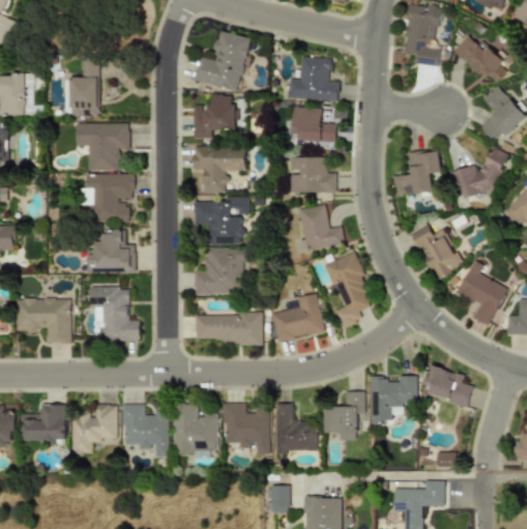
[(0,0),(0,12),(1,9),(8,11),(12,0),(0,0)]
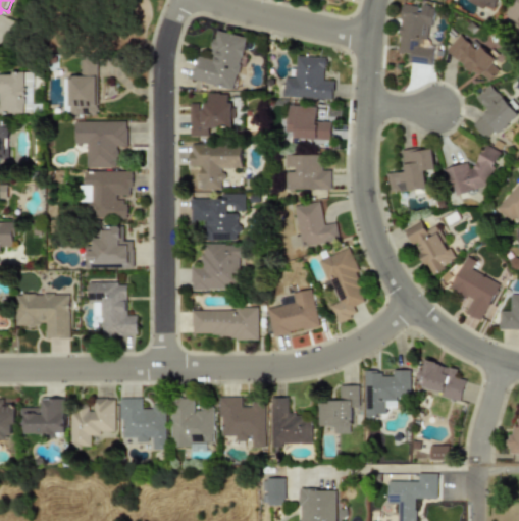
[(469,0),(495,11),(500,0),(469,0)]
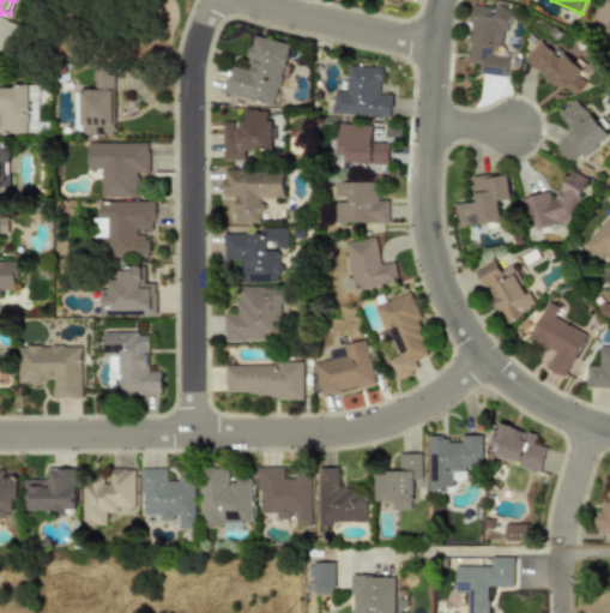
[(605,0),(596,18),(609,25),(609,0),(605,0)]
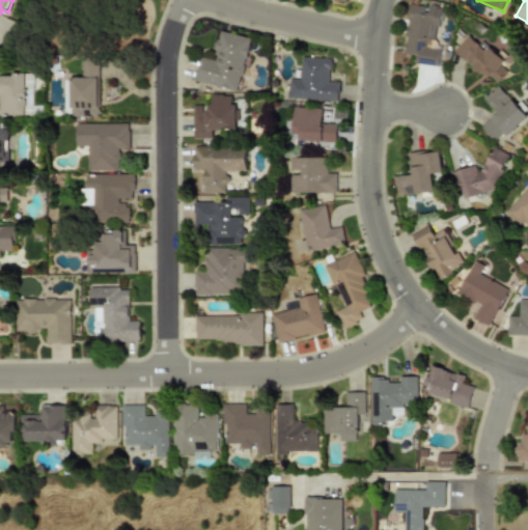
[(417,62),(441,65),(443,48),(436,47),(441,6),(412,2),(405,52),(418,54),(417,62)]
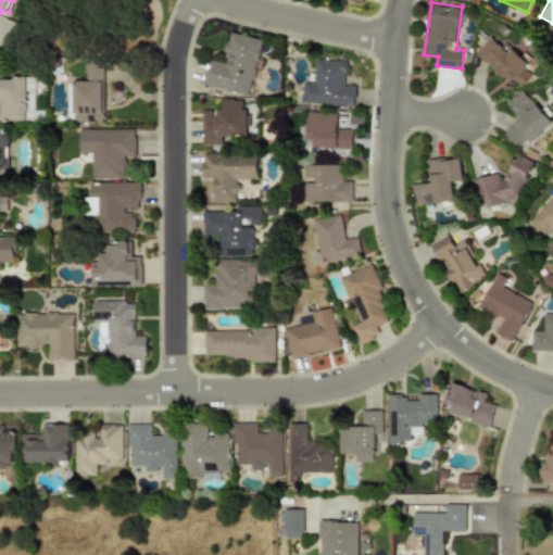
[(205,84),(252,95),(265,39),(233,32),(225,61),(211,58),(205,84)]
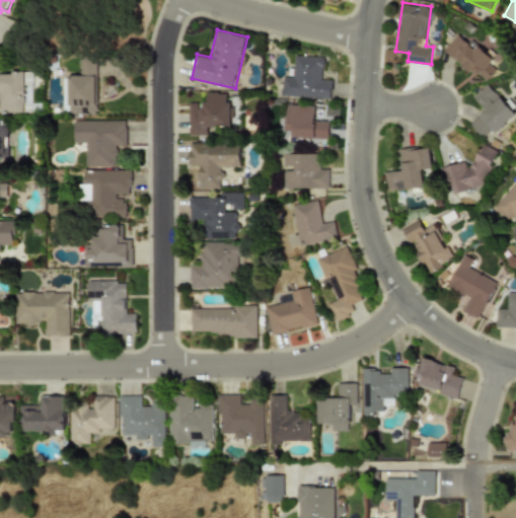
[(486,83),(500,67),(461,31),(447,47),(486,83)]
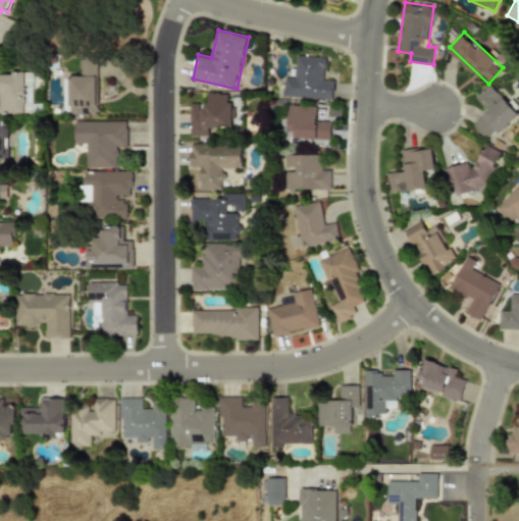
[(284,96),(334,98),(335,80),(326,80),(327,56),(298,55),(297,77),(286,77),(284,96)]
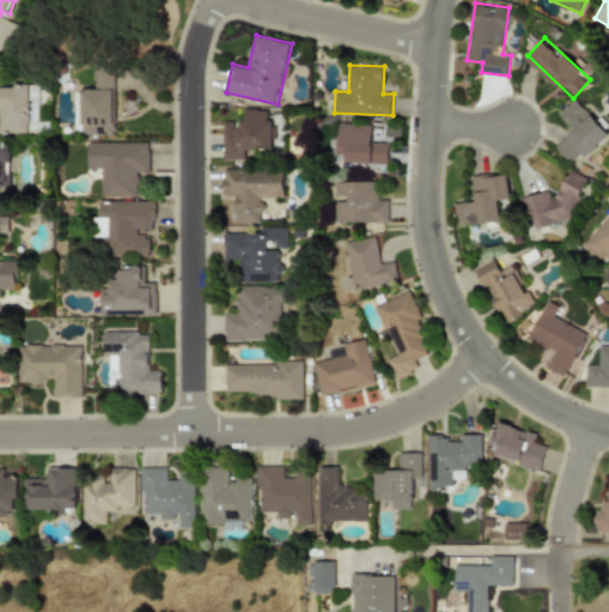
[(561,114),(576,128),(558,146),(572,162),(583,152),(586,157),(608,135),(608,131),(577,98),(561,114)]
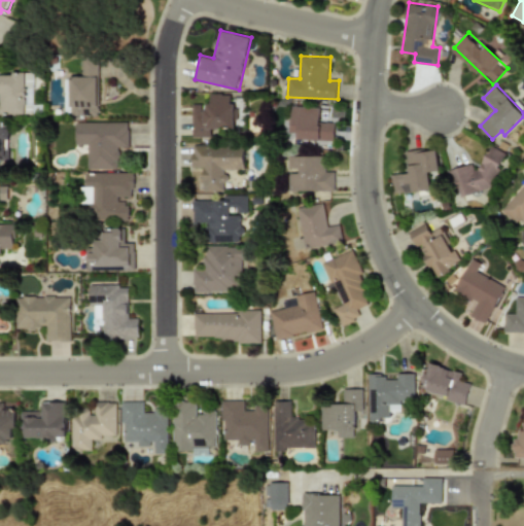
[(195,103),(194,136),(214,136),(214,129),(236,129),(236,94),(212,94),(212,104),(195,103)]
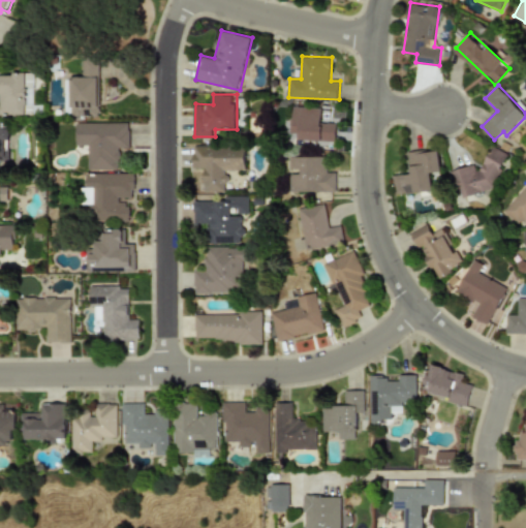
[(292,132),(300,132),(300,140),(337,141),(337,122),(321,122),(322,106),(294,105),(292,132)]
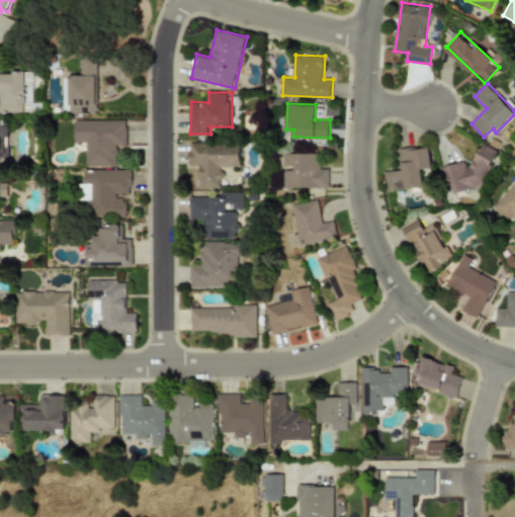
[(0,157),(9,157),(10,116),(0,116),(0,157)]
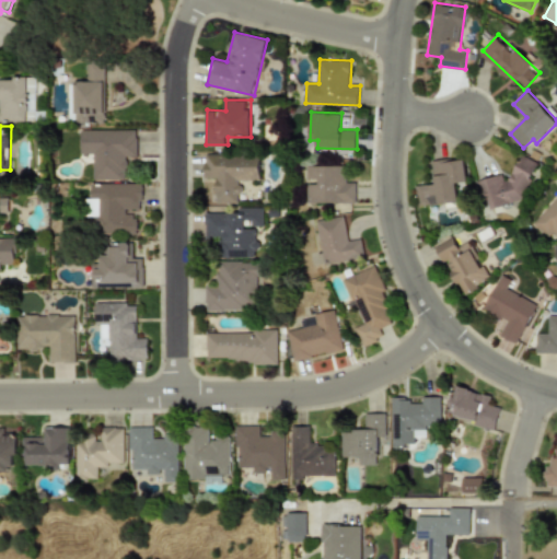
[(139,129),(83,129),(83,153),(96,153),(96,178),(129,178),(129,155),(139,155),(139,129)]
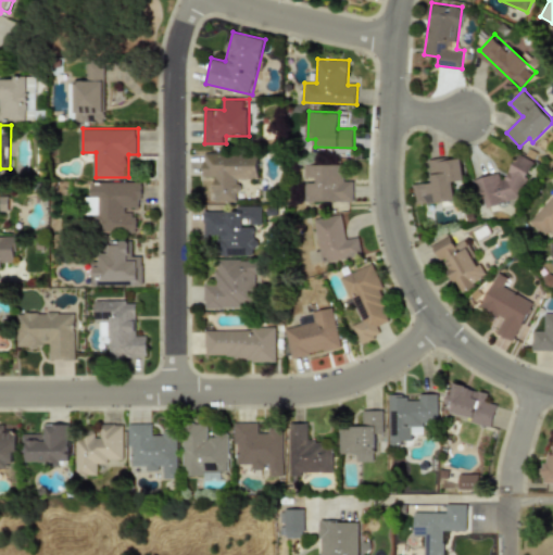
[(486,207),(529,192),(523,173),(535,168),(529,152),(510,160),(514,173),(501,177),(499,172),(476,179),(486,207)]
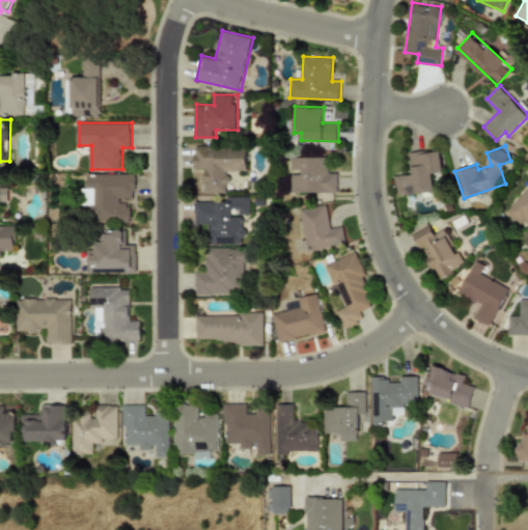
[(206,192),(229,192),(229,170),(249,170),(249,146),(196,146),(196,168),(206,168),(206,192)]
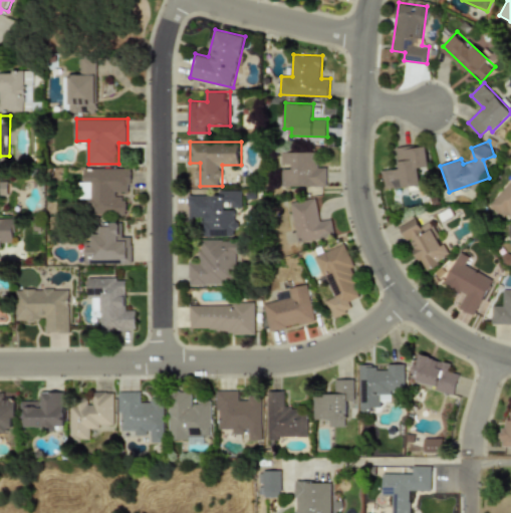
[(430,166),(427,144),(397,148),(400,168),(381,170),(385,189),(421,185),(418,168),(430,166)]
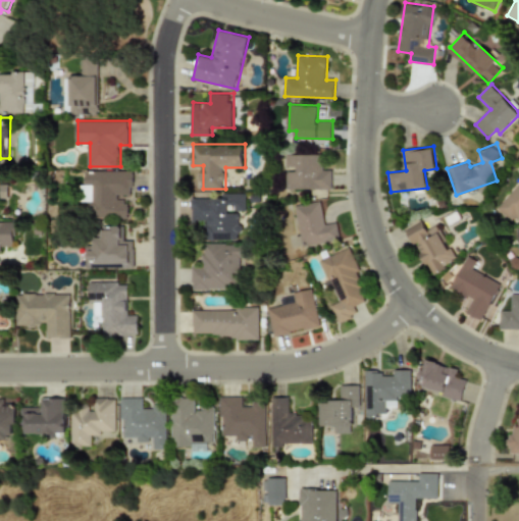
[(332,189),(332,169),(323,169),(323,154),(287,154),(287,168),(286,168),(286,189),(332,189)]
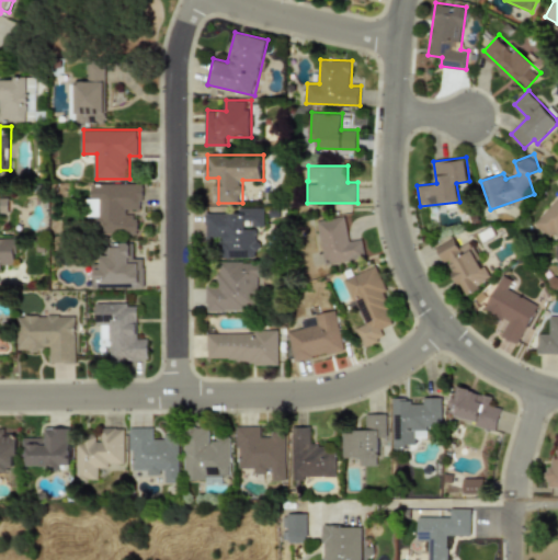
[(141,233),(141,215),(129,215),(129,208),(145,208),(145,183),(93,183),(93,197),(89,197),(89,216),(100,216),(100,233),(141,233)]
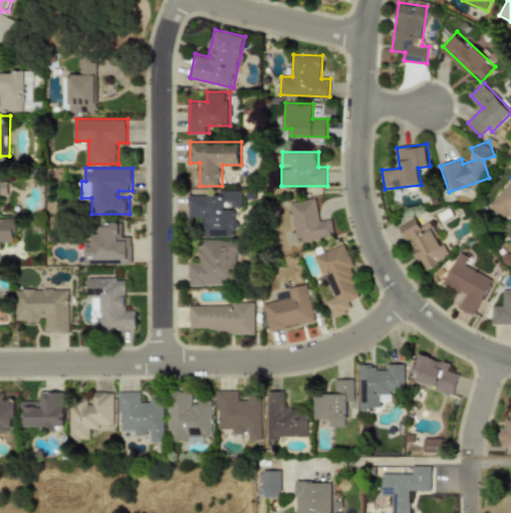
[(510,182),(493,205),(506,216),(509,213),(510,214),(510,182)]
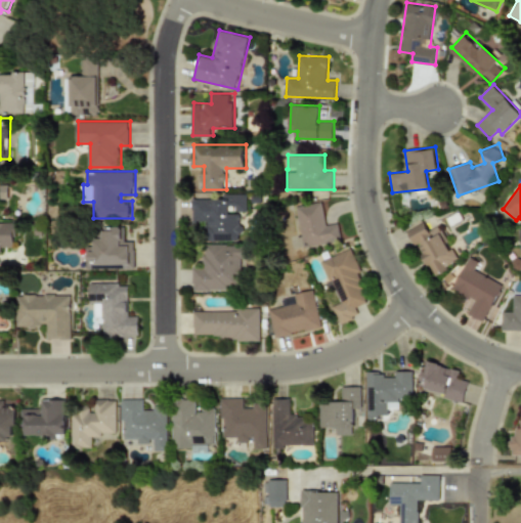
[(193,199),(194,222),(207,222),(207,241),(243,240),(243,211),(249,211),(249,193),(224,193),(224,198),(193,199)]
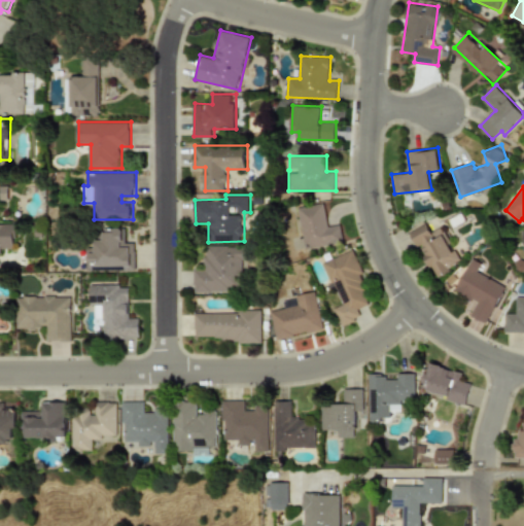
[(328,225),(324,203),(299,208),(306,248),(341,241),(338,224),(328,225)]
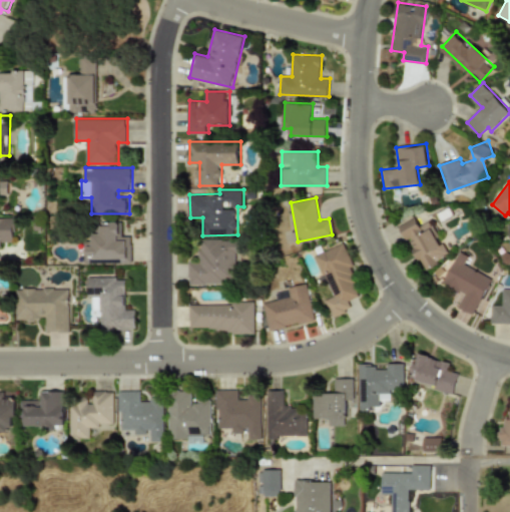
[(421,225),(417,216),(402,223),(423,269),(448,256),(431,220),(421,225)]
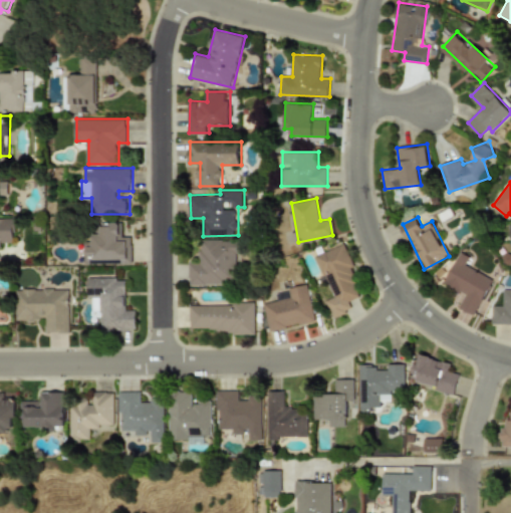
[(0,241),(15,241),(15,218),(0,218),(0,241)]
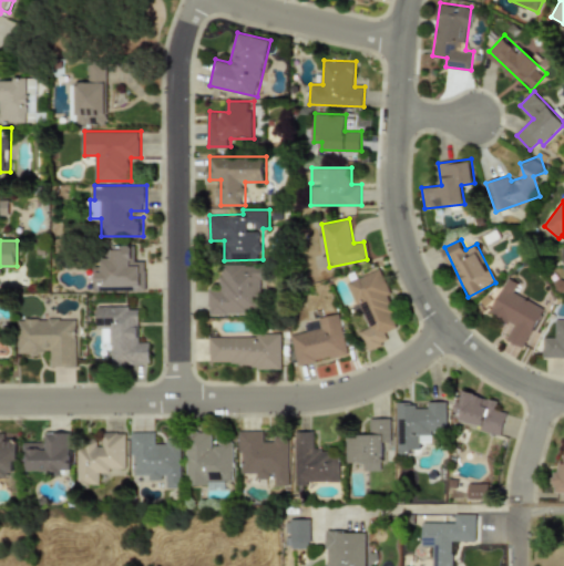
[(98,290),(147,289),(147,260),(137,260),(137,245),(114,246),(114,258),(104,258),(104,270),(98,270),(98,290)]
